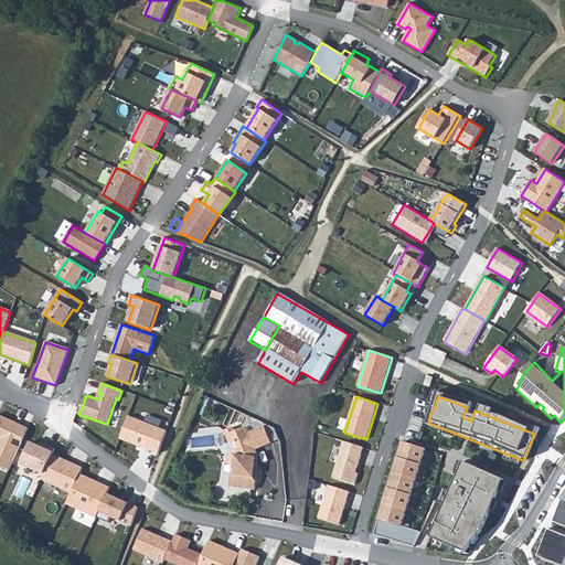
[(24,426),(0,414),(0,469),(2,470),(24,426)]
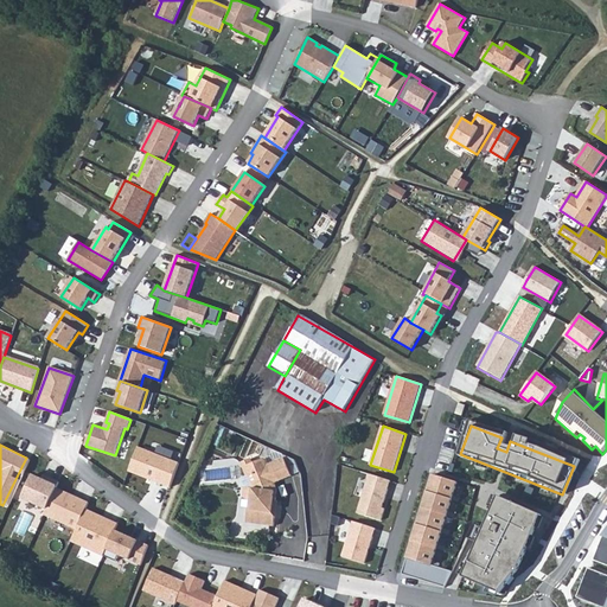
[(140,447),(129,472),(171,487),(180,462),(140,447)]
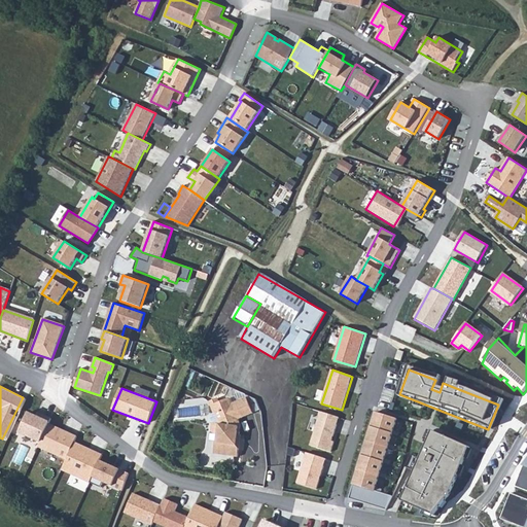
[(238,434),(240,435),(241,424),(239,419),(253,414),(247,398),(233,403),(230,398),(219,402),(218,398),(209,401),(214,414),(221,411),(224,418),(219,420),(220,423),(219,423),(220,426),(218,434),(217,443),(215,442),(214,454),(238,457),(239,449),(237,446),(238,434)]
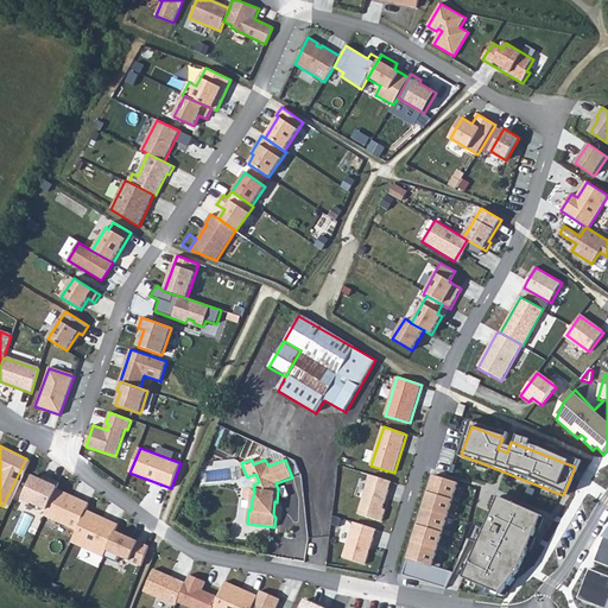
[(244,500),(252,501),(254,492),(253,488),(254,488),(253,485),(259,482),(255,474),(247,477),(242,480),(245,488),(244,500)]
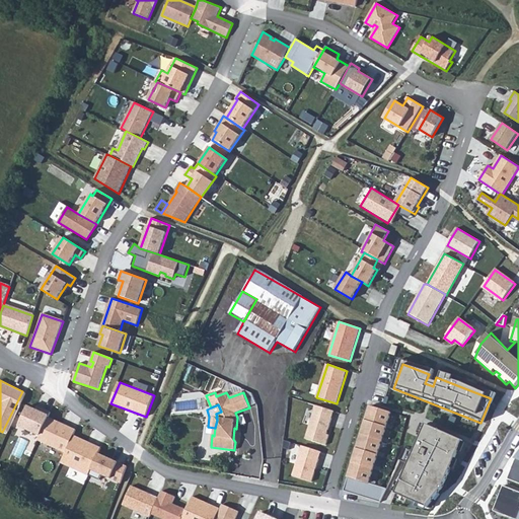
[(334,412),(315,405),(305,439),(325,445),(328,435),(326,434),(334,412)]
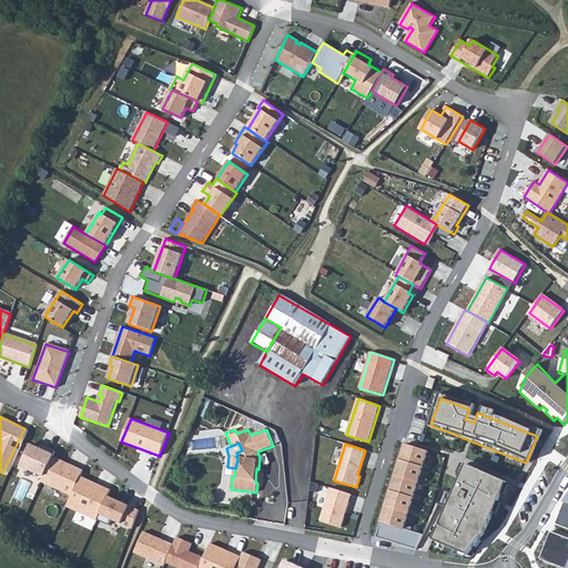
[(404,444),(399,462),(423,468),(429,452),(404,444)]
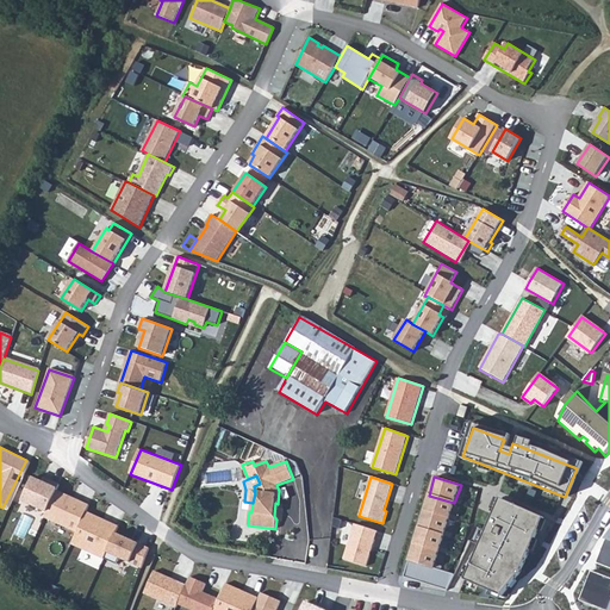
[(32,478),(23,500),(45,511),(56,491),(58,485),(50,480),(48,485),(32,478)]
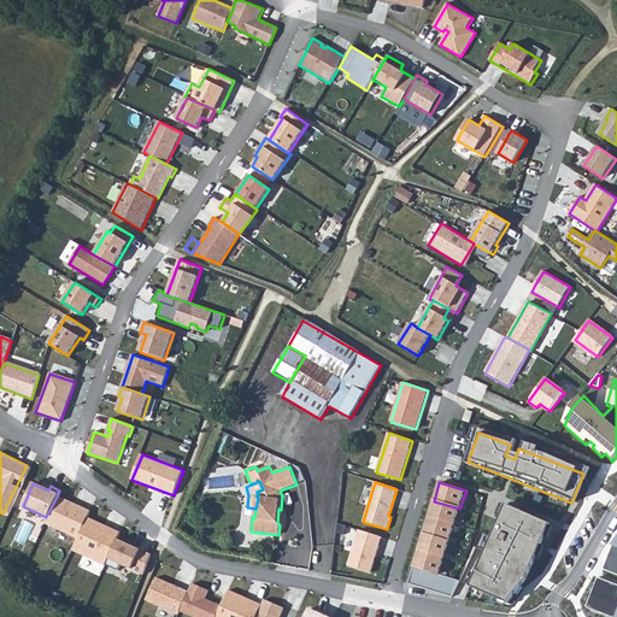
[(81,488),(75,503),(90,510),(97,494),(81,488)]
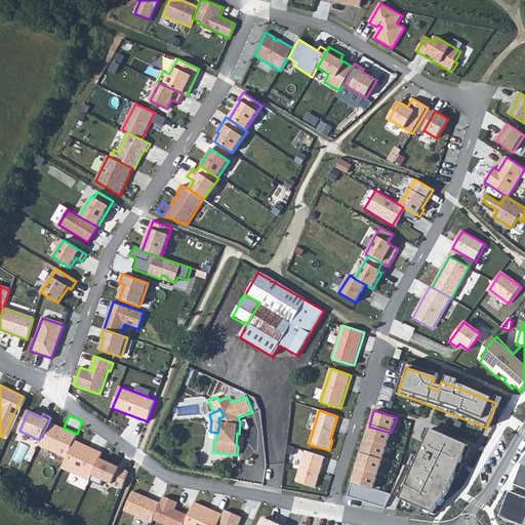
[(72,435),(48,422),(39,440),(35,448),(61,461),(70,441),(72,435)]
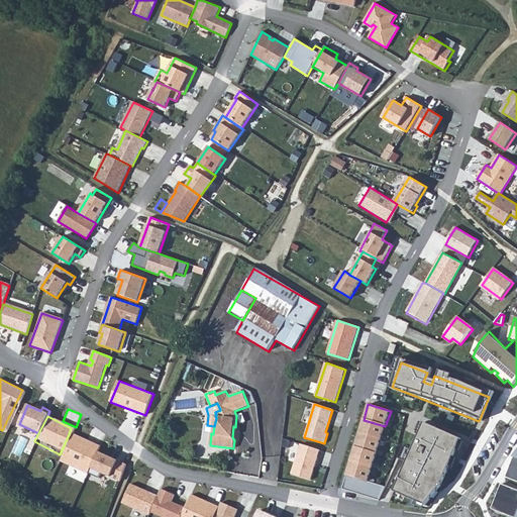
[(364,420),(354,448),(375,455),(385,426),(364,420)]
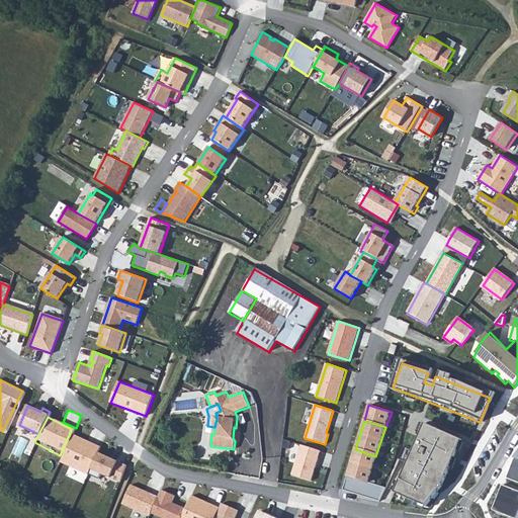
[(422,427),(394,495),(423,510),(437,494),(450,464),(457,453),(459,443),(422,427)]
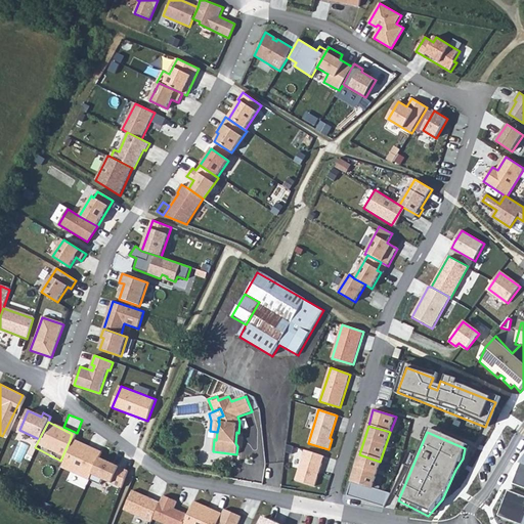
[(96,451),(70,440),(60,461),(57,467),(85,479),(96,451)]
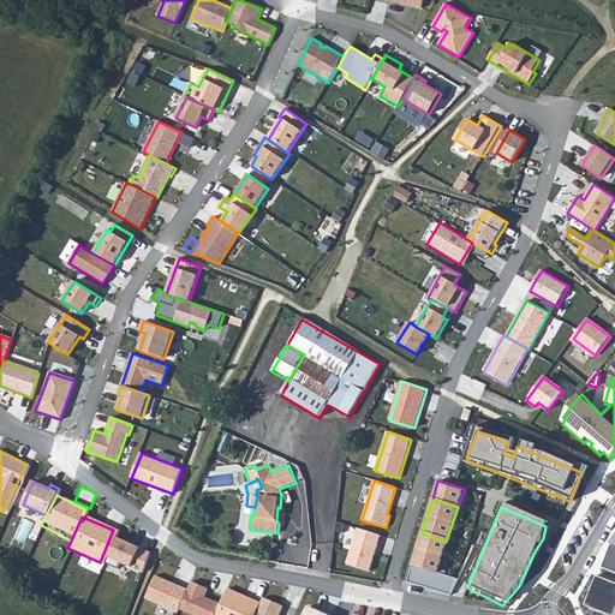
[(338,561),(346,562),(354,529),(346,526),(338,561)]
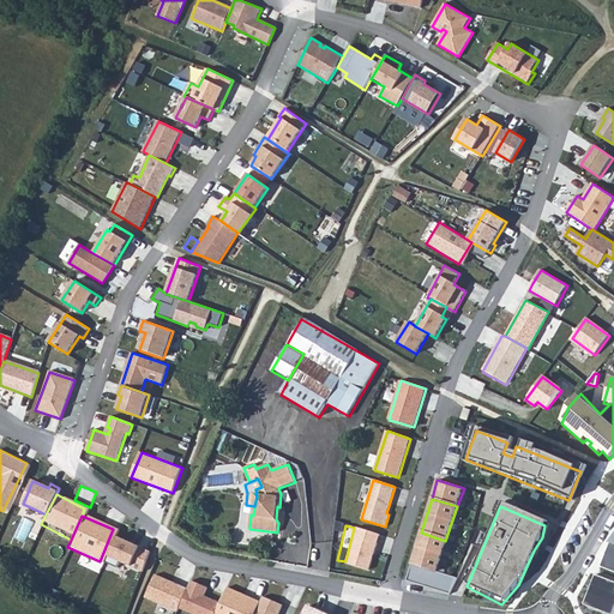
[(357,528),(347,563),(369,570),(380,535),(357,528)]
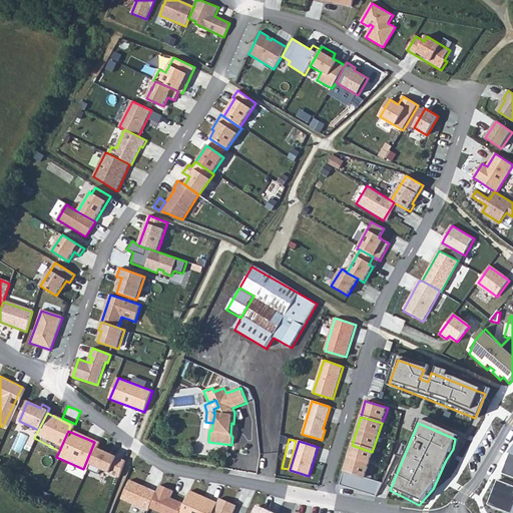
[(372,452),(352,445),(342,473),(363,480),(372,452)]
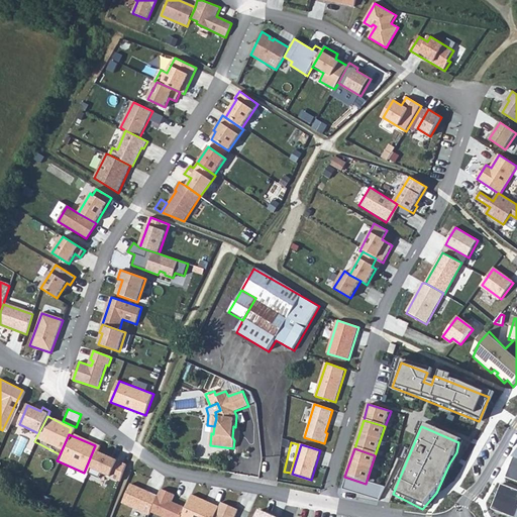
[(516,450),(513,456),(506,478),(516,481),(516,450)]
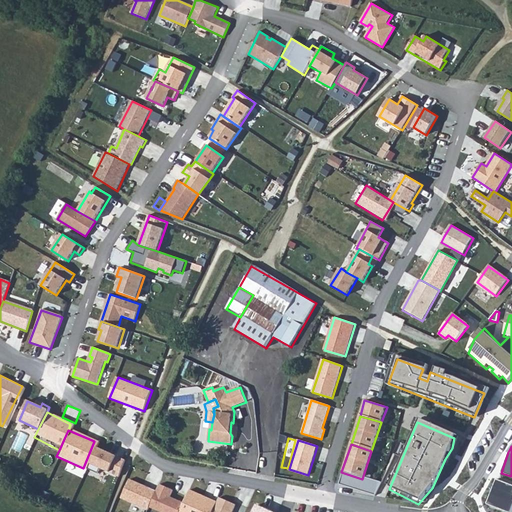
[(98,448),(90,464),(118,476),(125,460),(98,448)]
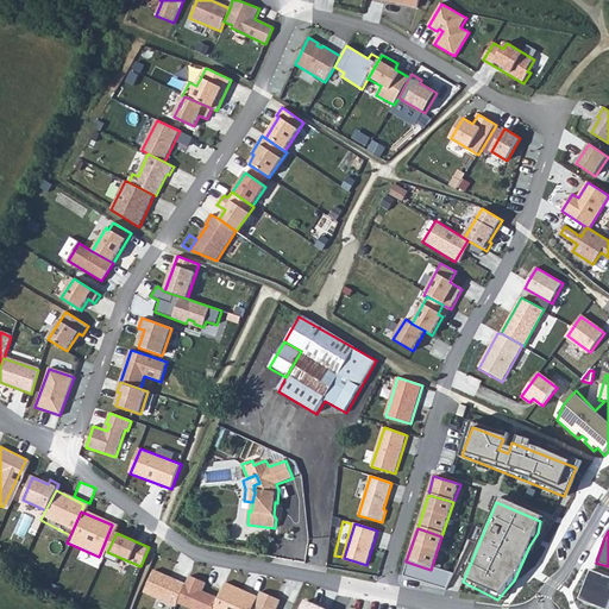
[(608,608),(608,577),(591,570),(579,600),(606,608),(608,608)]
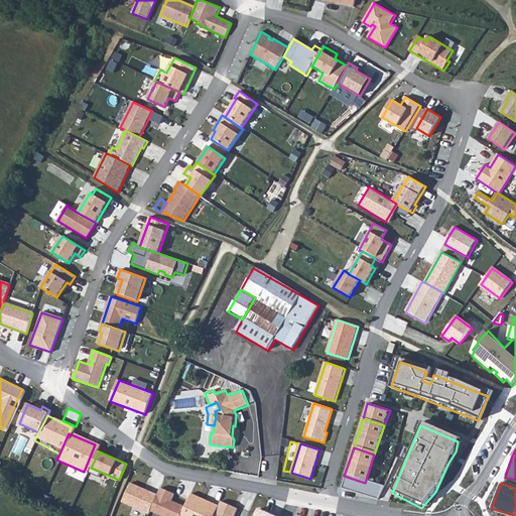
[(146,509),(152,495),(127,484),(118,503),(144,514),(146,509)]
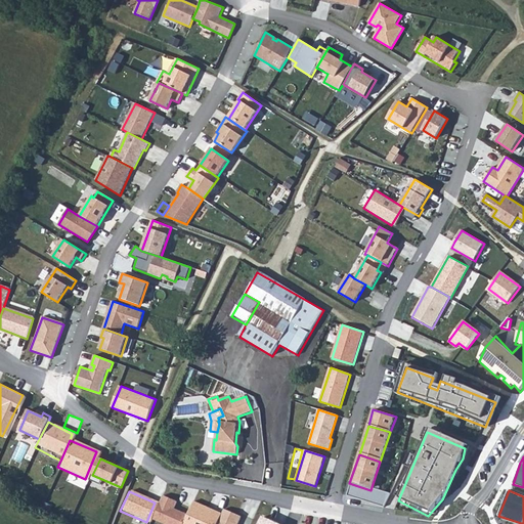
[(179,523),(184,515),(172,509),(175,500),(160,493),(155,503),(148,517),(163,523),(179,523)]
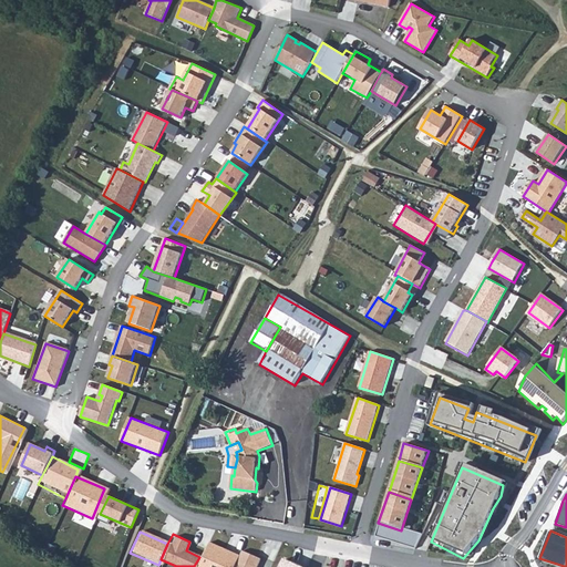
[(234,566),(239,558),(206,543),(199,557),(194,566),(234,566)]
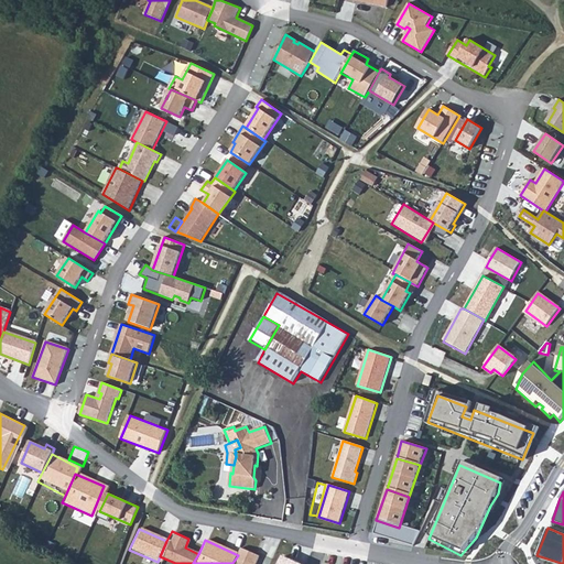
[(255,563),(258,556),(240,549),(238,555),(232,563),(255,563)]
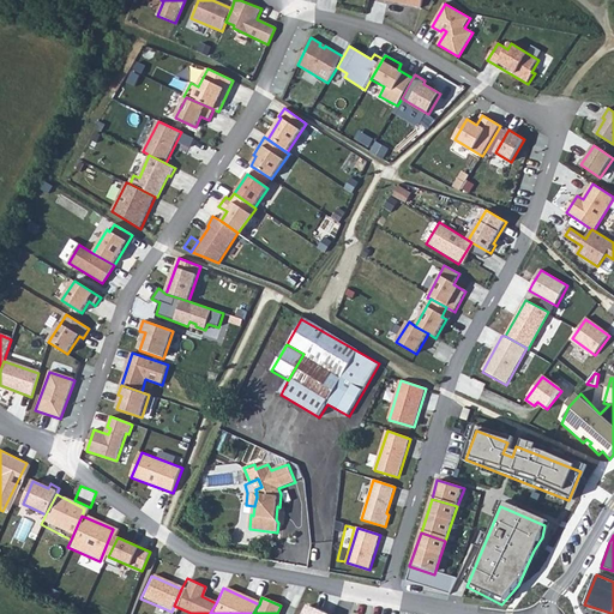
[(301,613),(305,606),(288,600),(282,613),(301,613)]
